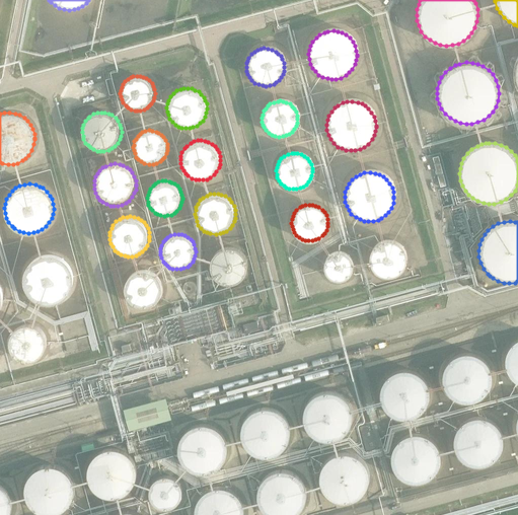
[(404,259),(404,255),(403,252),(402,249),(400,246),(398,244),(395,242),(391,241),(387,240),(384,241),(381,241),(378,243),(375,245),(372,248),(371,251),(370,254),(369,259),(370,262),(370,265),(372,268),(374,271),(376,273),(379,275),(382,276),(386,276),(390,276),(393,275),(396,274),(399,272),(401,269),(403,266),(404,263),(404,259)]
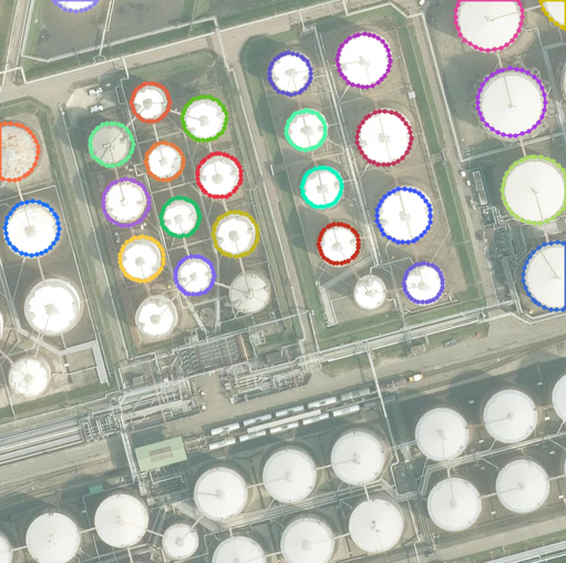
[(273,292),(273,287),(270,283),(269,279),(266,275),(263,273),(258,270),(255,269),(249,268),(244,269),(239,270),(236,273),(233,276),(230,279),(228,284),(227,288),(227,293),(227,297),(229,302),(232,305),(235,309),(238,311),(243,314),(246,314),(250,315),(255,314),(258,313),(263,310),(266,307),(268,305),(270,300),(271,297),(273,292)]
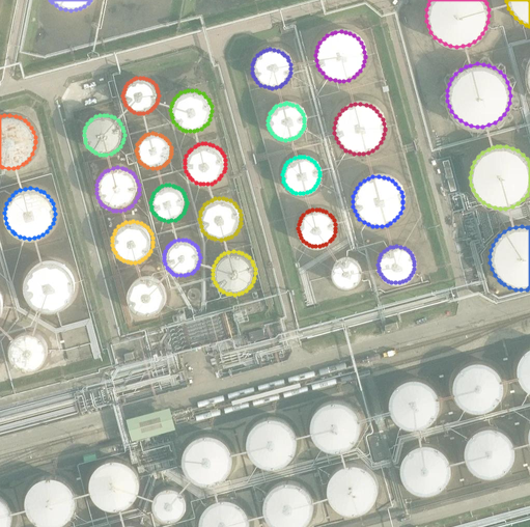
[(362,274),(361,271),(360,269),(359,266),(357,264),(355,261),(353,260),(350,259),(347,259),(344,259),(341,259),(339,261),(337,262),(334,265),(333,268),(332,270),(332,273),(332,276),(333,279),(334,281),(335,283),(338,286),(340,287),(345,288),(350,288),(352,288),(355,286),(357,284),(359,282),(360,280),(361,277),(362,274)]
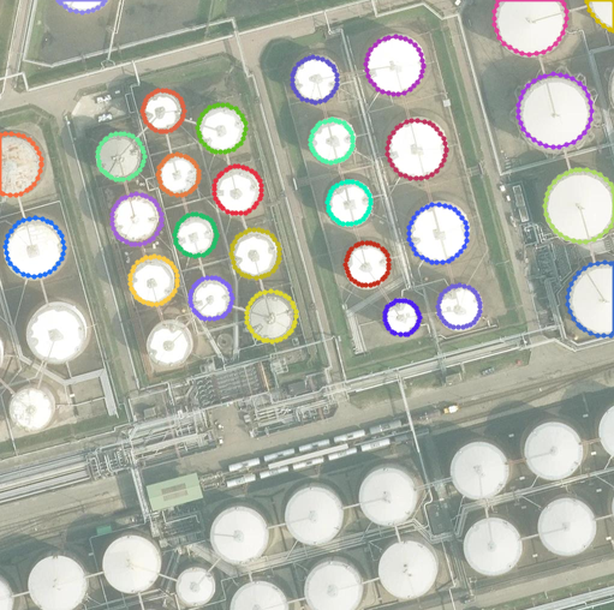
[(85,333),(85,332),(84,326),(83,320),(79,315),(76,310),(71,306),(65,304),(59,303),(54,301),(48,303),(43,305),(39,308),(34,312),(30,317),(28,321),(27,327),(25,333),(27,339),(29,344),(31,350),(35,353),(40,357),(45,359),(49,360),(57,362),(61,360),(67,359),(71,357),(76,353),(81,348),(83,344),(84,339),(85,333)]
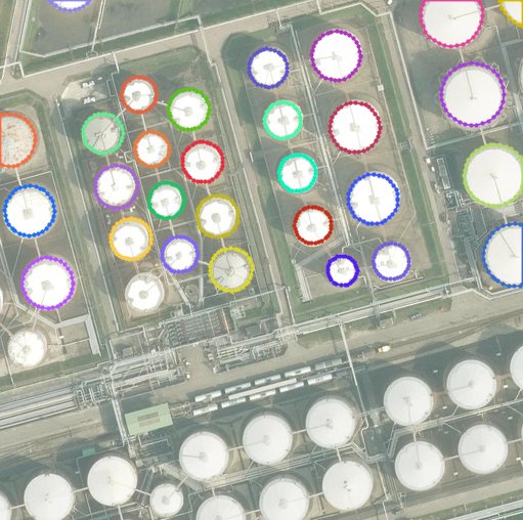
[(165,292),(164,288),(163,284),(161,280),(159,277),(157,275),(153,273),(148,272),(144,271),(141,272),(137,273),(134,274),(131,277),(128,279),(126,284),(125,288),(125,292),(125,295),(126,299),(128,303),(130,306),(132,308),(136,310),(140,311),(144,312),(147,311),(150,311),(155,309),(158,306),(161,304),(163,300),(164,296),(165,292)]
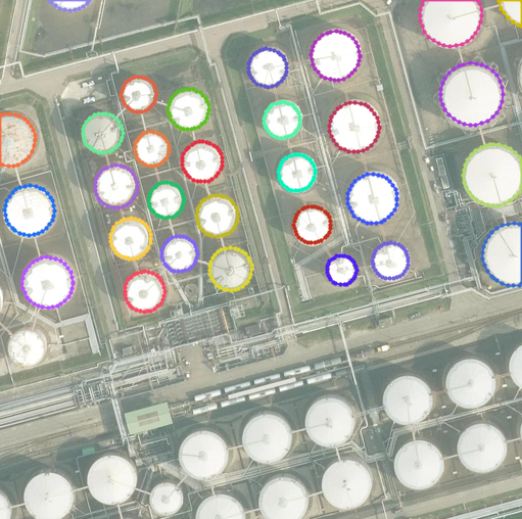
[(390,328),(389,322),(377,325),(379,331),(390,328)]
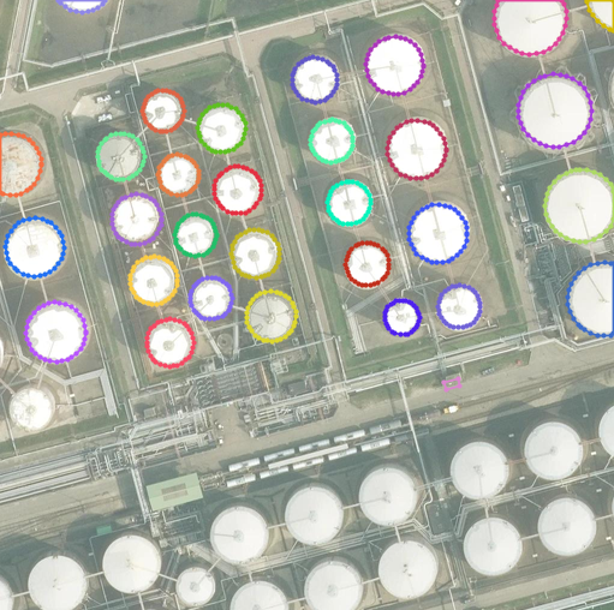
[(55,407),(55,406),(55,402),(54,399),(52,395),(49,392),(47,389),(42,387),(39,384),(34,384),(30,384),(25,386),(21,388),(17,390),(15,394),(12,398),(11,401),(11,406),(11,411),(12,414),(15,419),(16,422),(19,424),(23,426),(27,428),(33,429),(36,429),(40,428),(45,425),(48,423),(51,419),(53,416),(54,411),(55,407)]
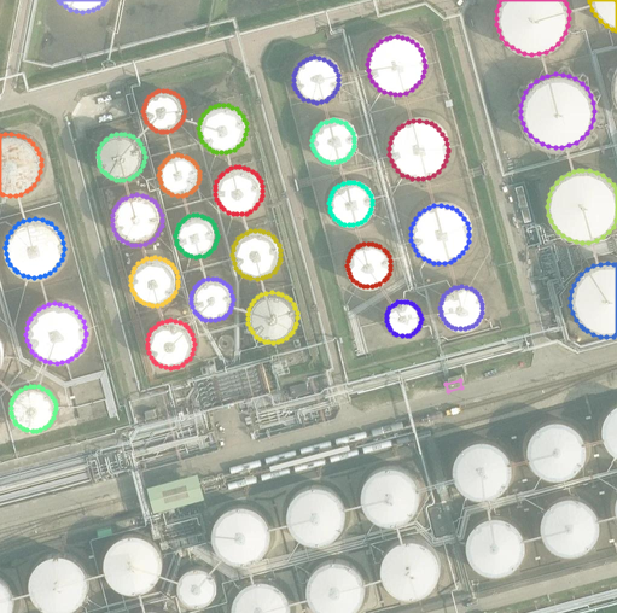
[(304,387),(289,392),(290,400),(306,395),(304,387)]
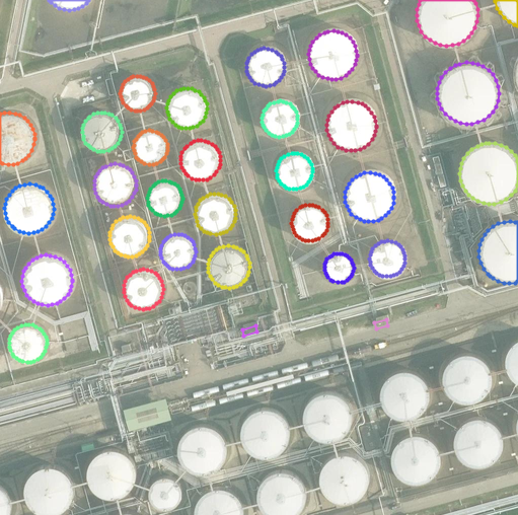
[(517,340),(517,341),(513,344),(509,348),(507,352),(505,356),(504,361),(504,366),(505,370),(507,375),(510,379),(513,382),(517,385),(517,340)]
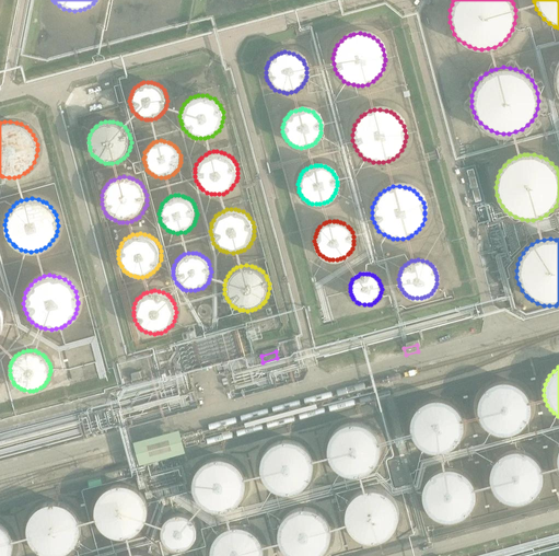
[(528,416),(530,412),(528,406),(527,402),(525,396),(522,393),(517,390),(513,386),(509,385),(503,384),(499,384),(493,386),(489,389),(485,391),(481,395),(478,398),(477,404),(476,408),(476,414),(477,419),(478,424),(481,428),(485,431),(489,435),(493,437),(499,438),(503,438),(509,438),(513,436),(517,433),(522,430),(525,426),(527,421),(528,416)]
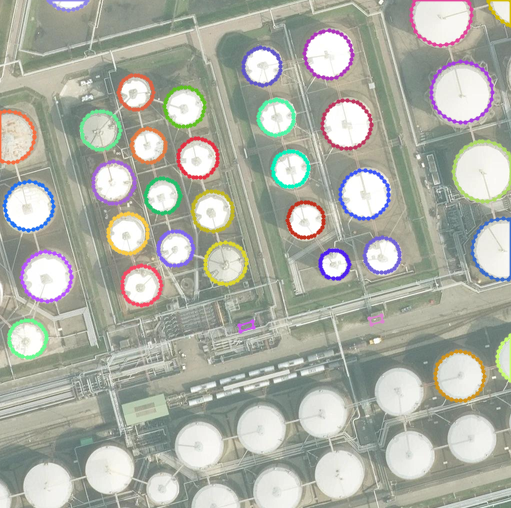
[(422,397),(422,393),(422,388),(420,384),(418,380),(416,376),(412,373),(408,371),(404,370),(399,369),(395,369),(390,370),(386,372),(382,375),(379,378),(377,382),(375,386),(374,391),(374,395),(375,400),(377,404),(379,408),(382,411),(386,414),(390,416),(395,417),(399,417),(404,416),(408,415),(412,413),(416,410),(418,406),(421,402),(422,397)]
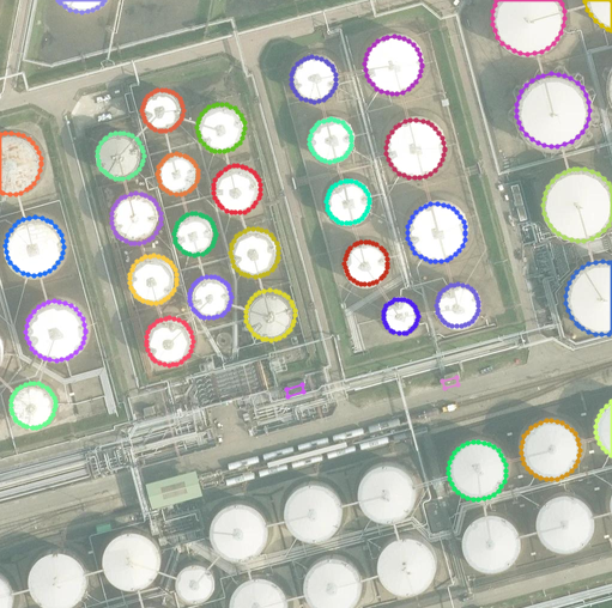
[(416,499),(417,493),(416,487),(414,482),(411,478),(407,473),(404,469),(398,467),(393,464),(387,463),(381,464),(376,466),(370,468),(365,472),(362,476),(359,481),(357,486),(356,492),(356,498),(357,503),(359,509),(363,514),(367,517),(371,521),(377,523),(382,524),(388,524),(394,523),(399,521),(405,518),(408,515),(412,510),(414,505),(416,499)]
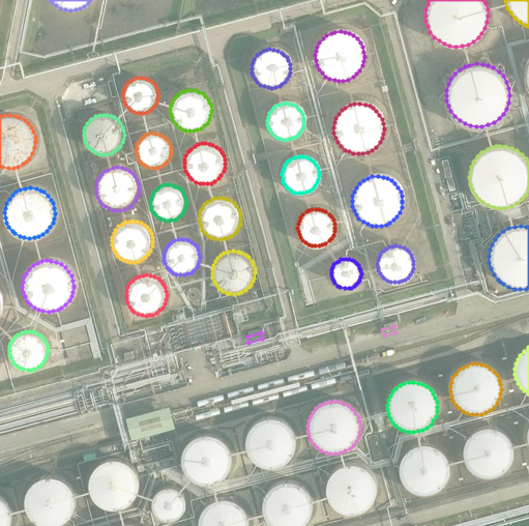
[(297,449),(297,444),(297,439),(295,435),(293,430),(290,427),(287,424),(282,420),(277,419),(272,418),(267,418),(263,419),(258,421),(254,424),(251,428),(247,432),(245,436),(244,441),(243,445),(244,450),(245,456),(248,460),(252,464),(255,467),(259,469),(264,471),(269,472),(274,472),(278,471),(284,469),(288,466),(291,463),(294,459),(296,454),(297,449)]
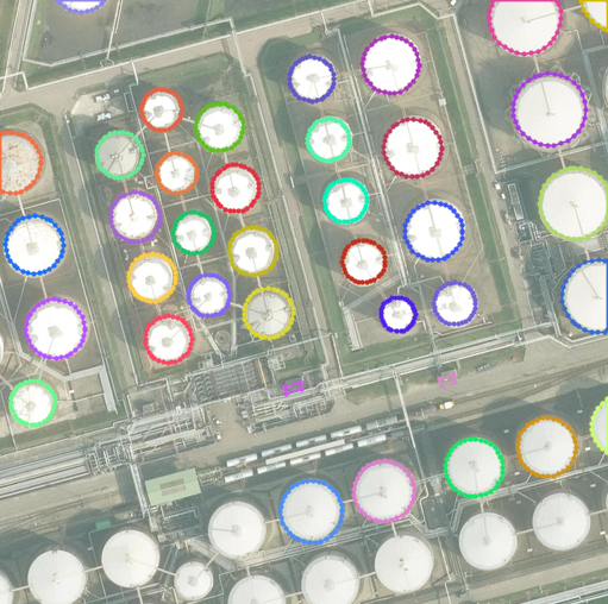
[(588,526),(588,521),(588,515),(585,510),(583,505),(580,501),(576,498),(571,495),(566,494),(561,492),(556,494),(550,495),(545,497),(540,501),(537,504),(534,509),(532,514),(532,518),(532,524),(533,529),(534,535),(538,539),(541,543),(546,546),(551,548),(557,549),(562,549),(568,548),(572,547),(577,543),(581,540),(584,536),(587,532),(588,526)]
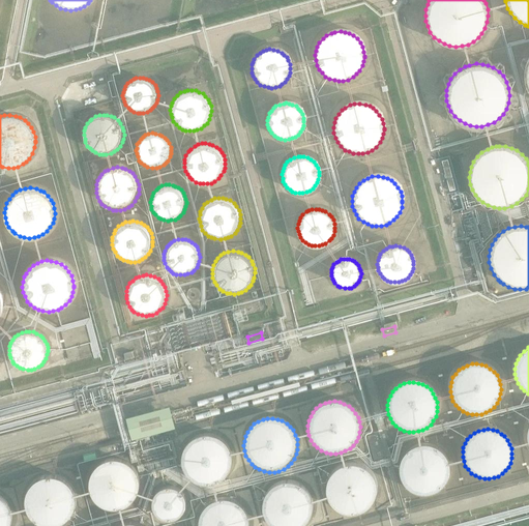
[(233,465),(234,460),(233,456),(231,450),(228,446),(225,443),(221,440),(216,438),(211,436),(207,436),(202,437),(197,438),(193,441),(188,444),(185,447),(183,453),(182,457),(181,462),(181,467),(183,471),(185,476),(188,479),(192,484),(196,486),(201,488),(206,489),(210,488),(215,487),(221,485),(225,483),(228,478),(231,474),(233,470),(233,465)]
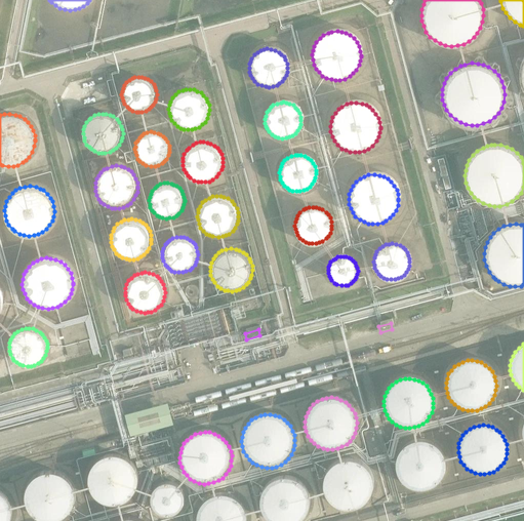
[(443,473),(444,468),(443,464),(442,458),(440,454),(437,451),(433,448),(430,445),(425,444),(420,443),(415,443),(411,445),(406,446),(403,449),(400,452),(397,456),(395,462),(395,466),(395,471),(395,475),(397,479),(400,483),(403,486),(407,489),(411,491),(415,492),(420,492),(425,492),(430,490),(434,488),(437,485),(440,481),(442,477),(443,473)]
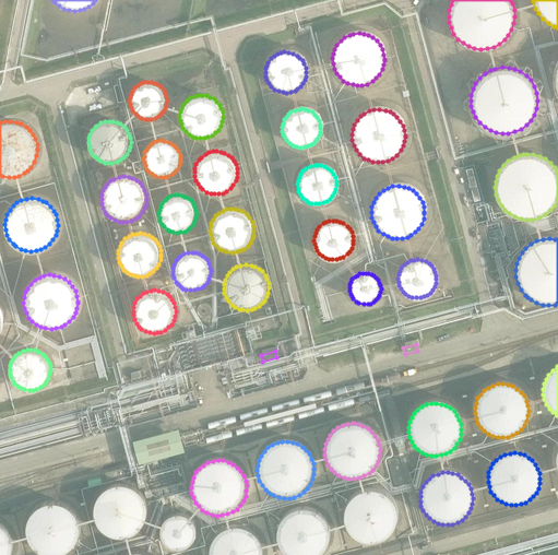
[(123,480),(121,473),(104,477),(105,484),(123,480)]
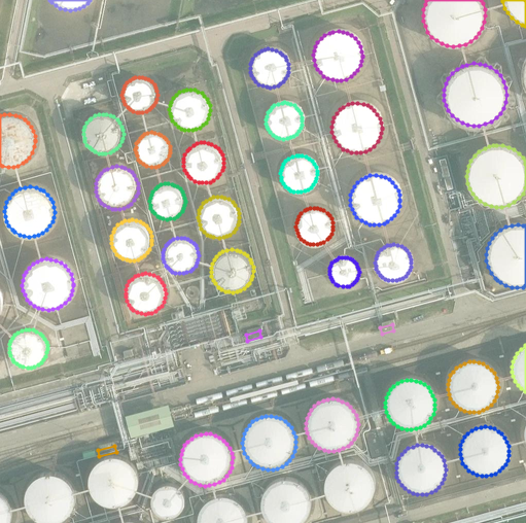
[(139,490),(139,485),(139,480),(137,475),(135,471),(132,466),(128,463),(124,460),(118,458),(113,458),(108,458),(104,459),(99,461),(95,464),(92,468),(89,473),(86,477),(85,482),(85,487),(86,492),(89,497),(92,501),(95,504),(99,508),(104,510),(108,511),(113,512),(118,511),(124,509),(128,507),(132,503),(135,499),(137,494),(139,490)]
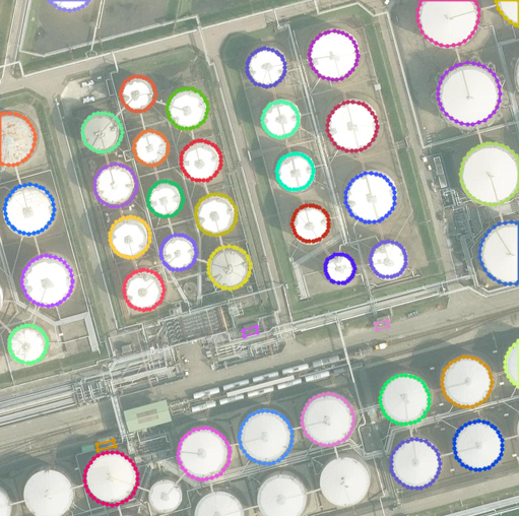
[(370,487),(371,481),(370,476),(369,472),(366,467),(363,464),(360,461),(355,458),(350,457),(345,456),(340,456),(336,457),(331,459),(327,462),(324,466),(321,470),(320,474),(319,479),(319,485),(320,489),(322,494),(324,498),(327,501),(331,504),(336,506),(341,507),(345,508),(350,507),(355,505),(360,503),(364,500),(367,496),(369,492),(370,487)]
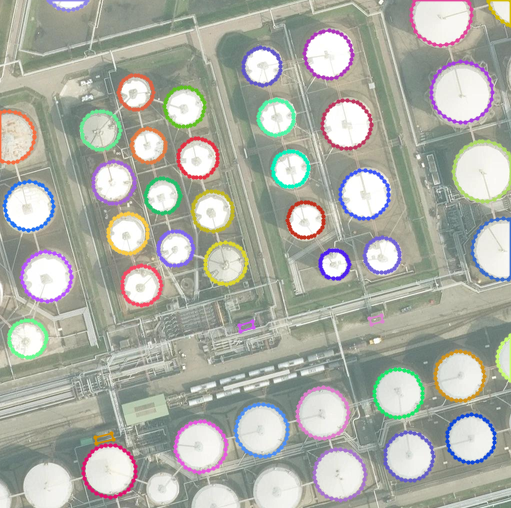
[(74,491),(74,486),(74,482),(73,477),(70,472),(67,468),(64,465),(59,463),(55,461),(50,460),(45,461),(40,462),(35,464),(31,467),(28,470),(25,474),(23,479),(22,484),(22,489),(23,494),(25,498),(28,502),(31,506),(32,507),(64,507),(67,504),(70,500),(73,496),(74,491)]
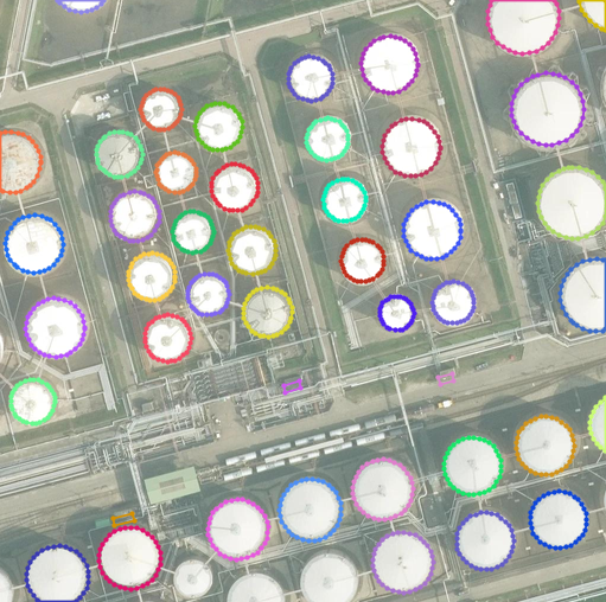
[(358,587),(358,581),(357,575),(356,569),(353,564),(350,559),(345,556),(340,554),(335,551),(329,551),(323,551),(318,552),(312,556),(307,558),(304,563),(300,568),(299,574),(298,578),(298,584),(299,590),(301,595),(305,601),(351,601),(353,597),(356,591),(358,587)]
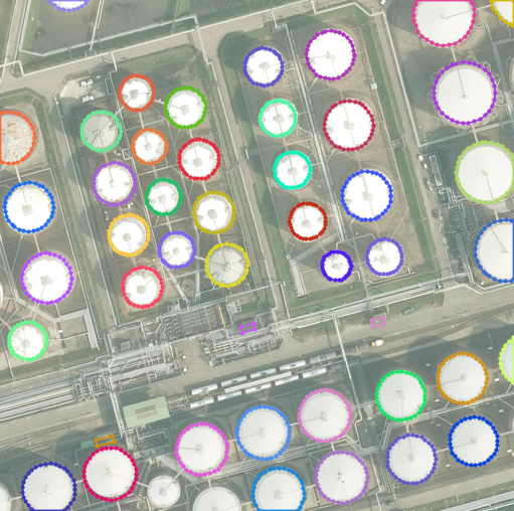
[(178,497),(179,494),(179,491),(178,488),(177,485),(175,482),(173,480),(170,478),(168,477),(165,477),(161,477),(158,477),(156,478),(153,480),(151,482),(149,484),(147,487),(147,490),(146,493),(147,496),(148,499),(149,502),(151,504),(154,506),(156,508),(159,508),(162,509),(165,509),(168,508),(171,506),(174,505),(176,502),(177,500),(178,497)]
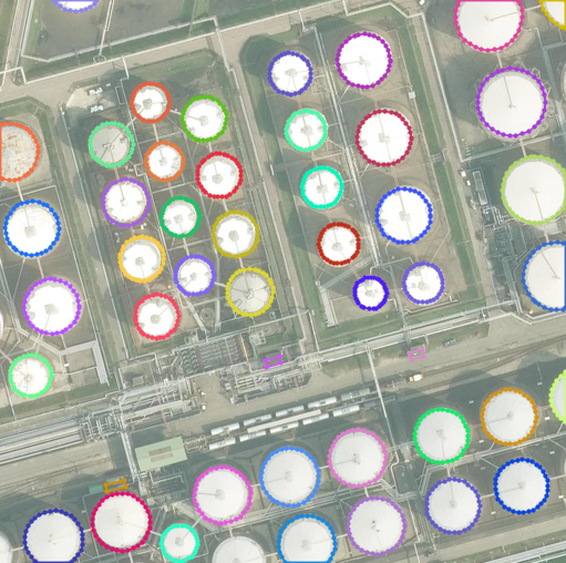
[(13,562),(13,556),(13,551),(11,545),(9,541),(6,536),(1,533),(0,532),(0,562),(13,562)]
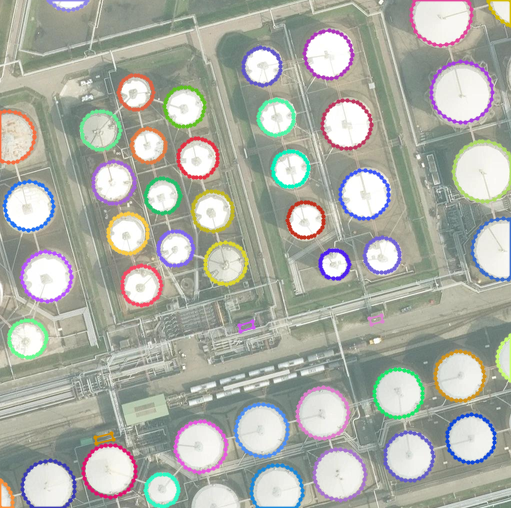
[(241,507),(241,503),(239,499),(237,494),(234,490),(230,487),(226,485),(221,483),(216,483),(212,483),(207,484),(202,486),(198,489),(195,492),(192,496),(191,501),(190,506),(190,507),(241,507)]
